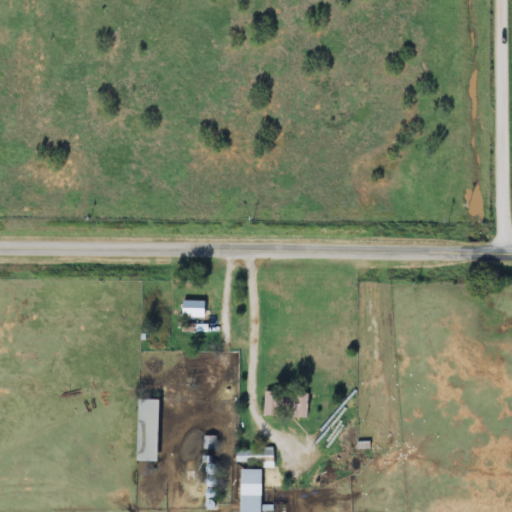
[(179,317),(202,317),(202,300),(179,300),(179,317)]
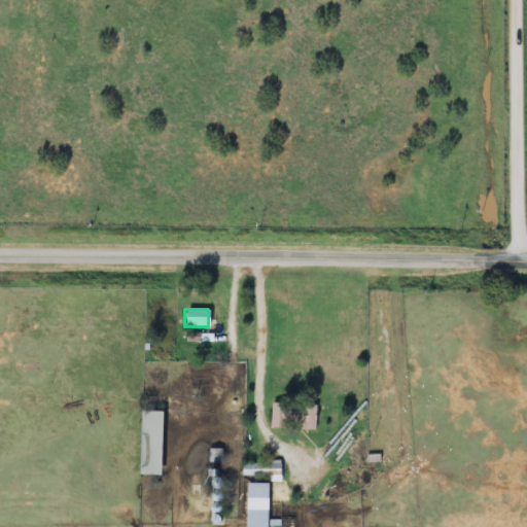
[(269,429),(314,430),(314,405),(270,403),(269,429)]
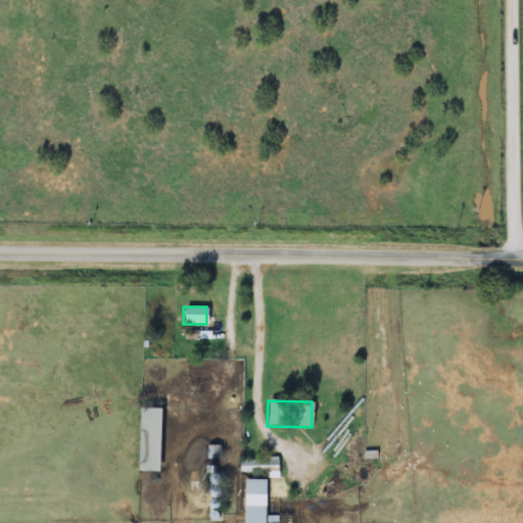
[(159,409),(138,409),(138,472),(158,472),(159,409)]
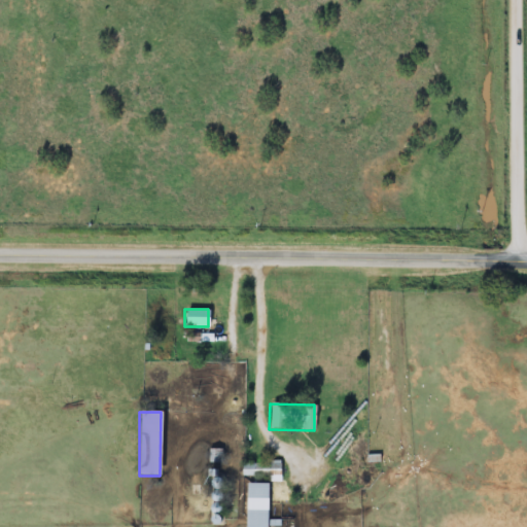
[(241,462),(241,478),(279,478),(279,462),(241,462)]
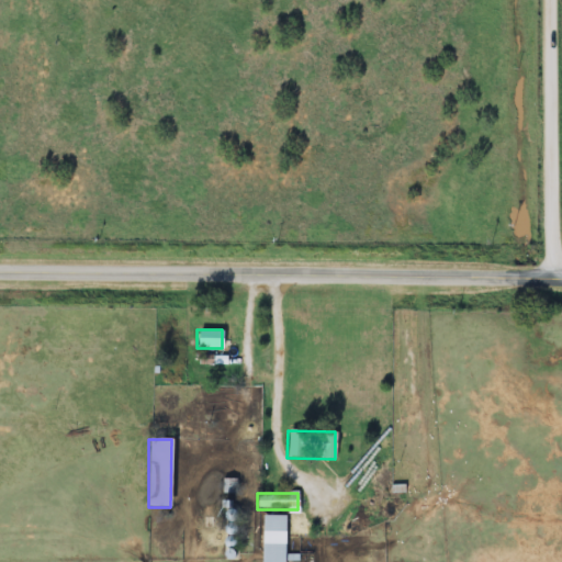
[(283,561),(284,515),(261,515),(260,561),(283,561)]
